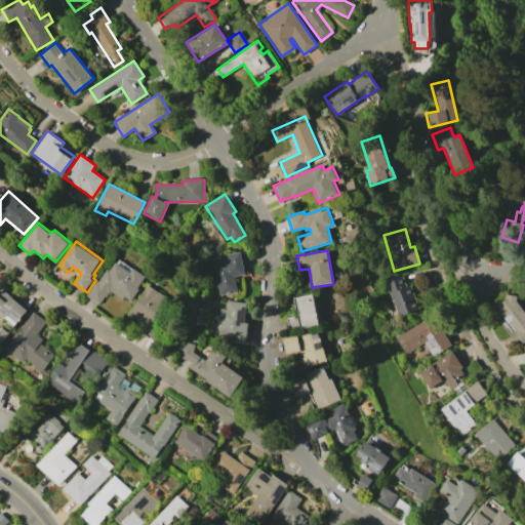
[(223,257),(223,260),(229,259),(228,254),(241,252),(245,275),(235,276),(238,292),(220,295),(218,286),(216,286),(214,280),(212,281),(208,259),(223,257)]
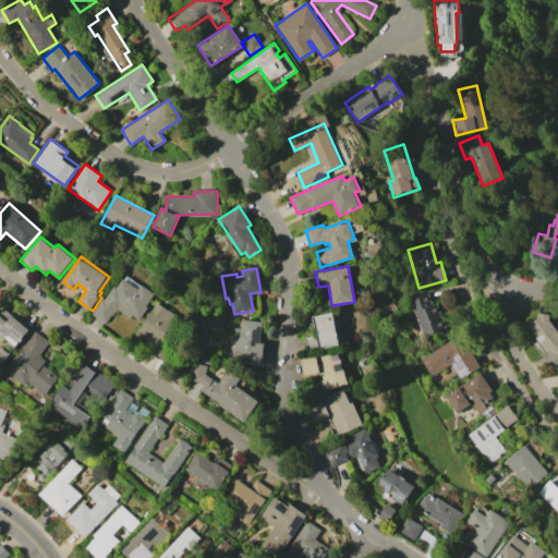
[(106,298),(107,299),(117,286),(119,288),(125,279),(142,290),(145,286),(157,294),(149,306),(150,307),(142,319),(135,314),(133,317),(120,308),(118,312),(117,311),(108,323),(95,314),(106,298)]
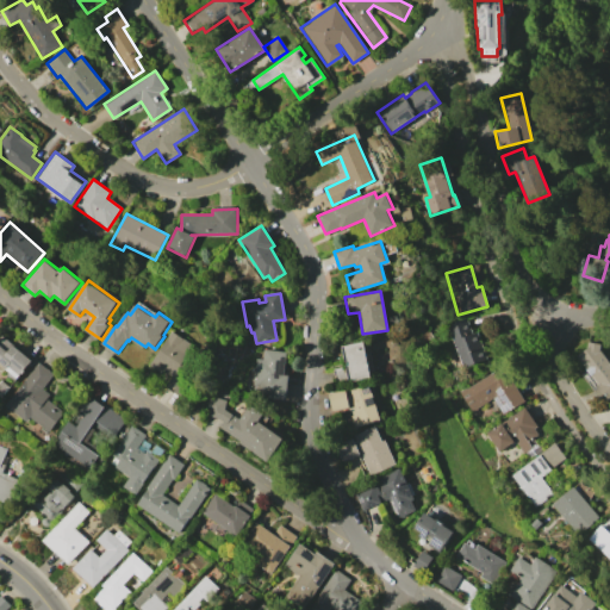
[(466,317),(472,332),(475,331),(486,359),(462,367),(446,325),(466,317)]
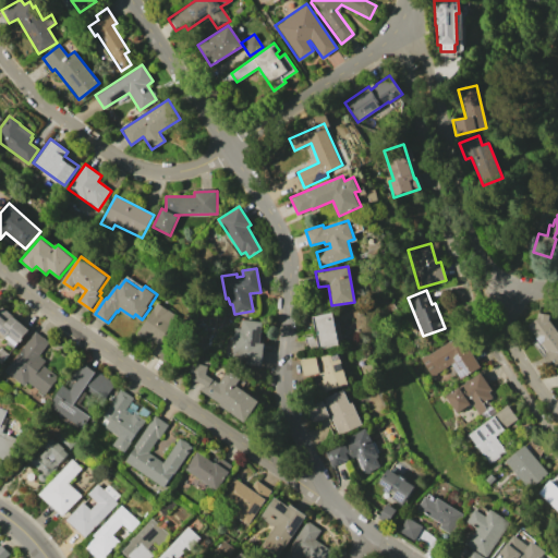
[(160,303),(180,315),(176,320),(184,326),(176,339),(181,343),(168,362),(154,353),(159,346),(141,334),(160,303)]
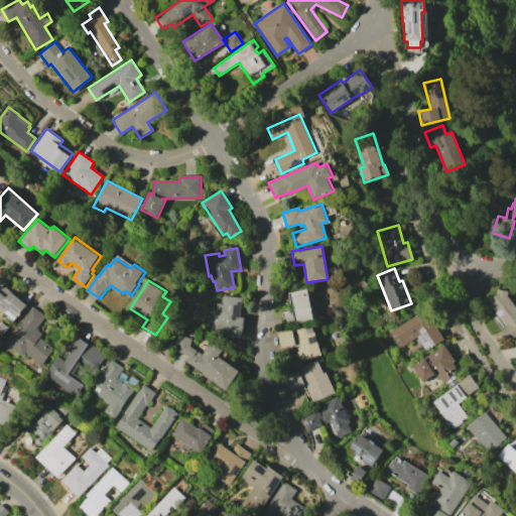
[(0,288),(4,283),(30,305),(17,320),(8,312),(9,311),(0,304),(0,288)]
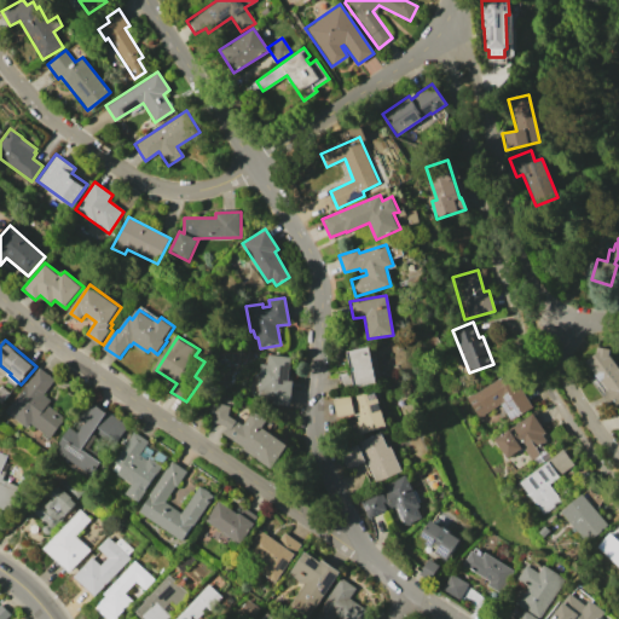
[(350,372),(345,351),(368,346),(376,382),(342,389),(339,375),(350,372)]
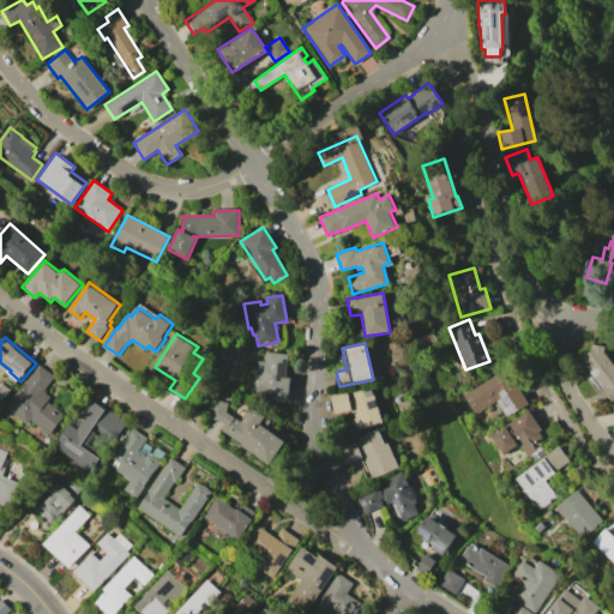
[(590,349),(591,343),(605,345),(603,353),(611,361),(613,361),(613,398),(608,403),(599,389),(602,386),(579,357),(590,349)]
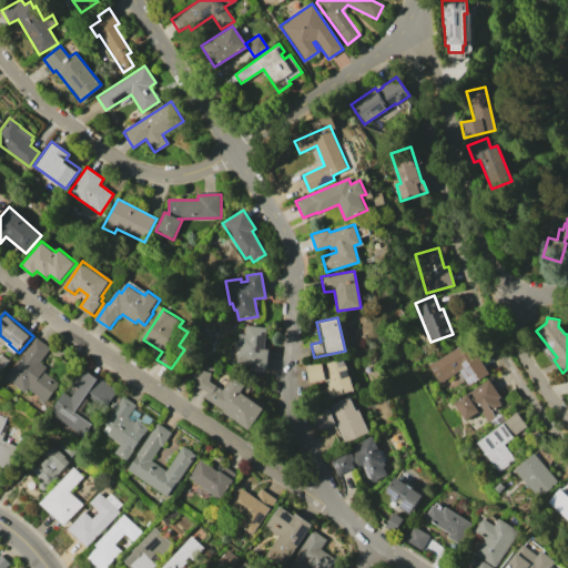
[(239,334),(245,334),(246,324),(267,327),(264,348),(269,350),(265,373),(239,368),(240,358),(235,358),(239,334)]
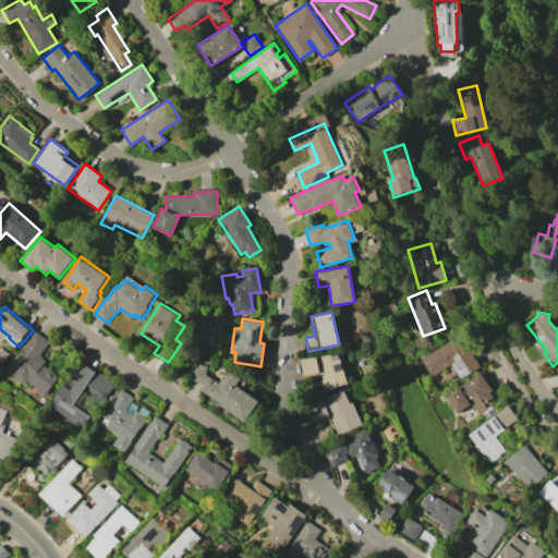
[(38,331),(51,342),(41,355),(48,361),(45,365),(60,377),(47,395),(28,381),(26,385),(8,371),(38,331)]
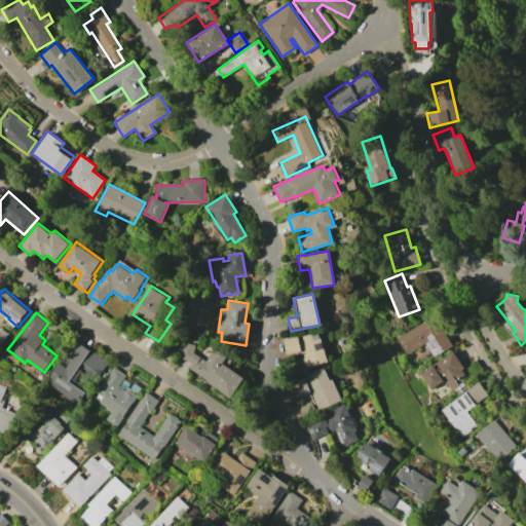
[(434,314),(452,345),(433,358),(424,343),(406,354),(396,337),(434,314)]
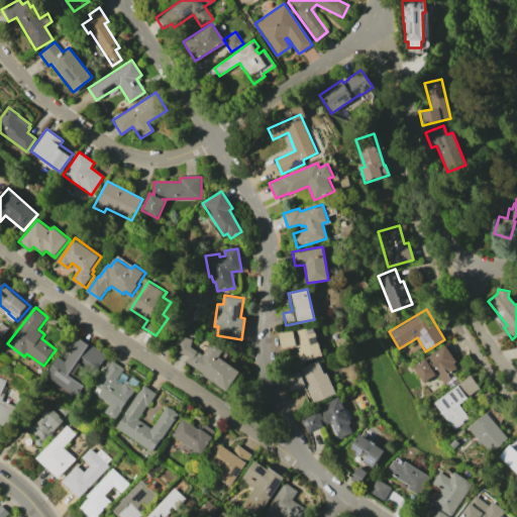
[(0,327),(5,322),(11,328),(4,336),(0,332),(0,327)]
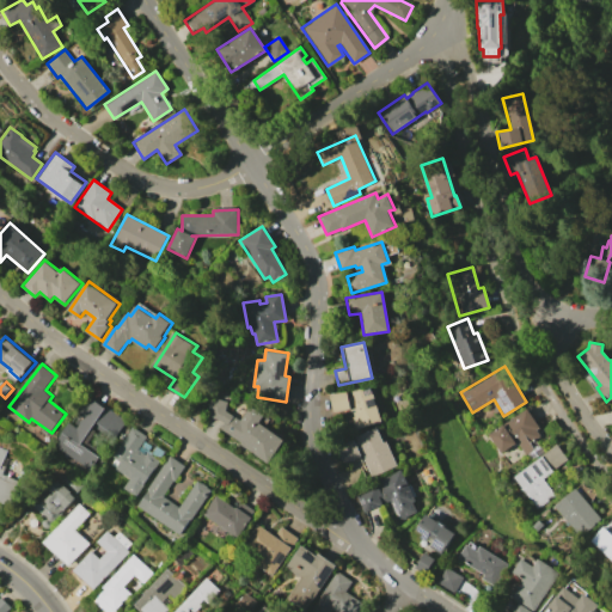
[(371,384),(380,422),(354,428),(349,409),(334,412),(329,395),(371,384)]
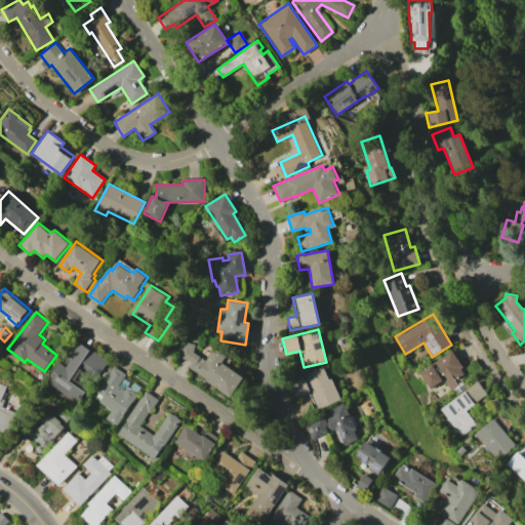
[(190,360),(177,357),(183,340),(184,340),(186,334),(196,337),(194,344),(197,345),(195,353),(206,360),(214,348),(227,356),(223,363),(244,377),(230,398),(205,380),(206,379),(190,367),(193,362),(190,360)]
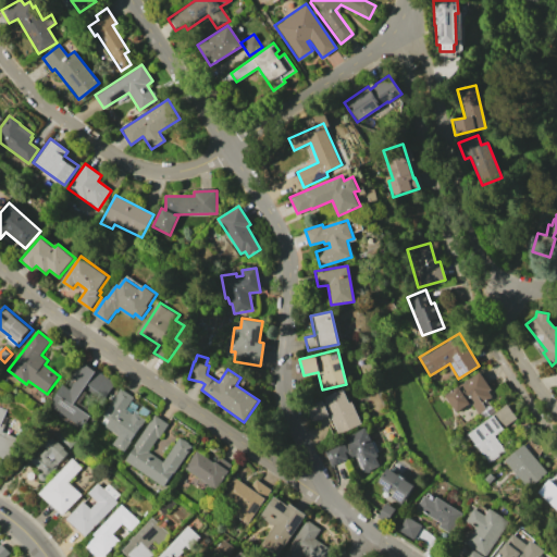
[(64,385),(72,390),(78,381),(72,375),(82,360),(98,372),(99,370),(118,383),(104,401),(87,388),(76,405),(93,416),(83,430),(50,407),(64,385)]
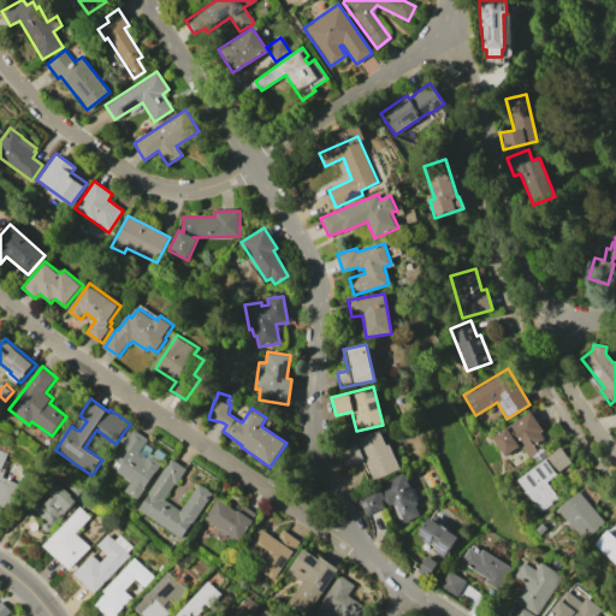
[(528,410),(542,431),(539,432),(544,439),(533,446),(537,451),(528,457),(519,445),(503,456),(490,437),(528,410)]
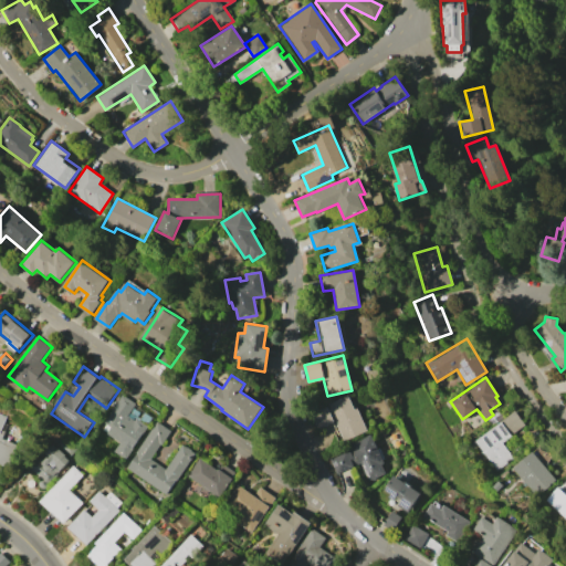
[(347,394),(354,409),(356,408),(366,430),(343,441),(335,425),(336,423),(327,404),(347,394)]
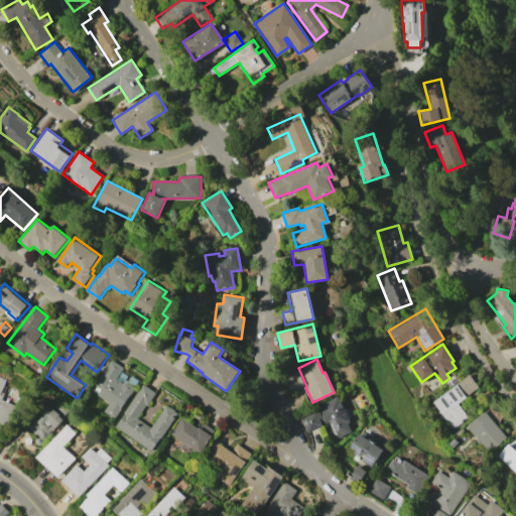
[(113,360),(125,368),(117,379),(124,383),(126,381),(136,388),(116,418),(105,411),(111,403),(98,394),(101,389),(96,385),(113,360)]
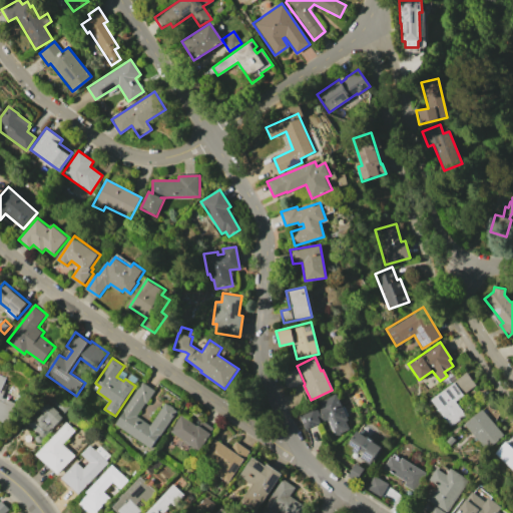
[(296,369),(302,382),(287,389),(281,375),(296,369)]
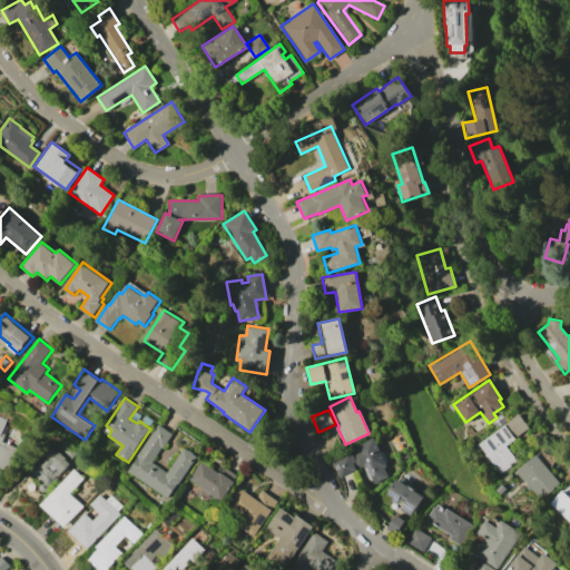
[(519,413),(529,428),(504,445),(512,455),(495,468),(478,443),(519,413)]
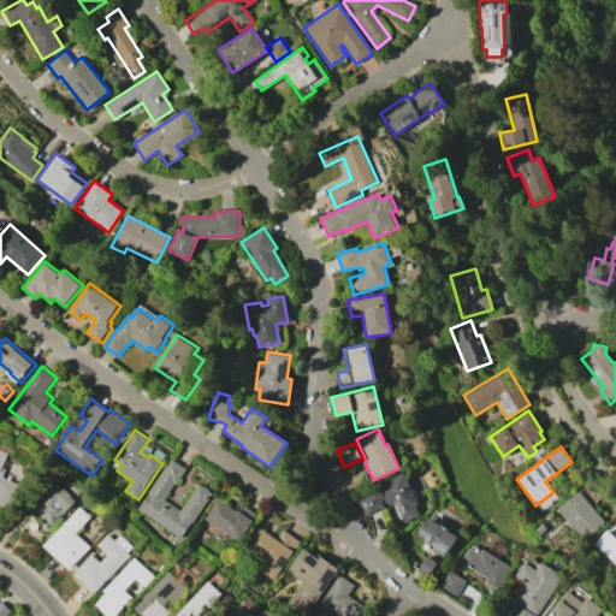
[(0,449),(9,452),(1,468),(6,469),(3,477),(21,485),(9,509),(0,504),(0,449)]
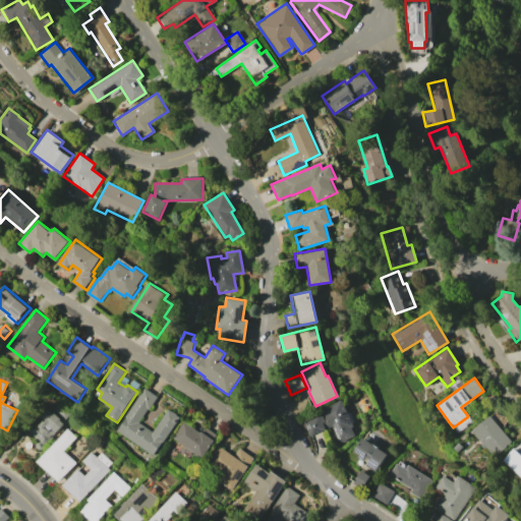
[(126,417),(125,416),(146,388),(159,397),(150,410),(149,409),(138,422),(153,431),(169,409),(180,417),(153,456),(117,430),(126,417)]
